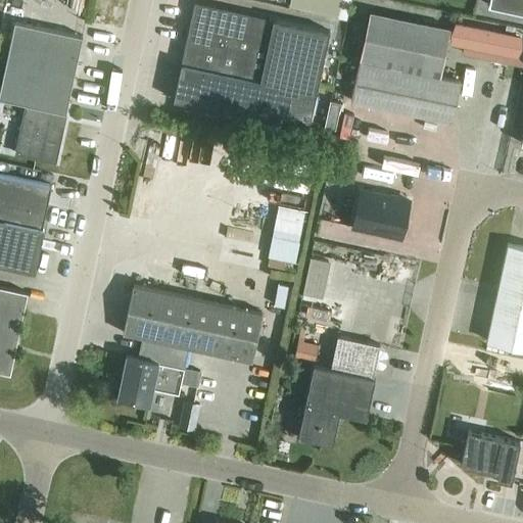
[(290,0),(339,10),(341,0),(290,0)]
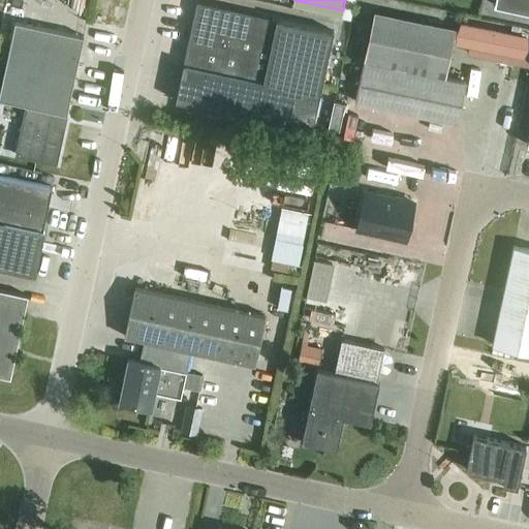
[(528,12),(528,135),(527,146),(528,145),(528,0),(495,0),(494,5),(528,12)]
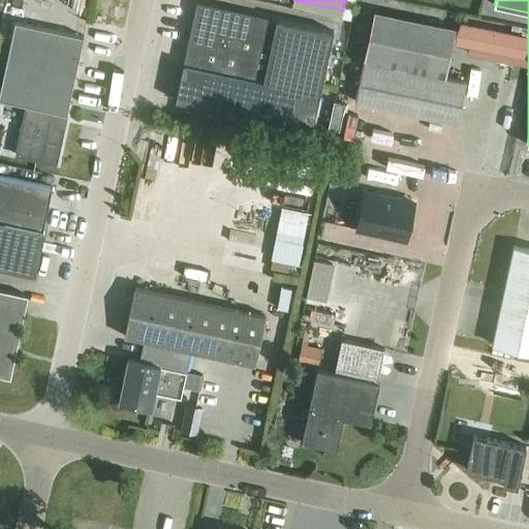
[(189,40),(176,101),(282,124),(284,116),(314,123),(334,31),(197,2),(191,28),(183,26),(180,39),(189,40)]
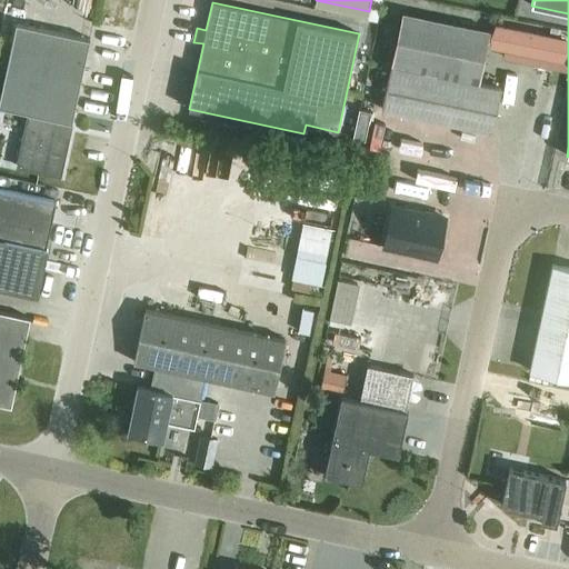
[(500,88),(479,83),(490,31),(401,13),(381,110),(491,132),(500,88)]
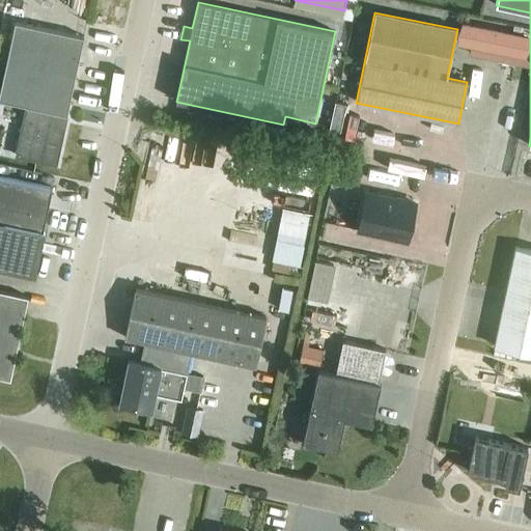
[(0,88),(0,100),(26,106),(16,156),(56,164),(84,36),(15,22),(0,88)]
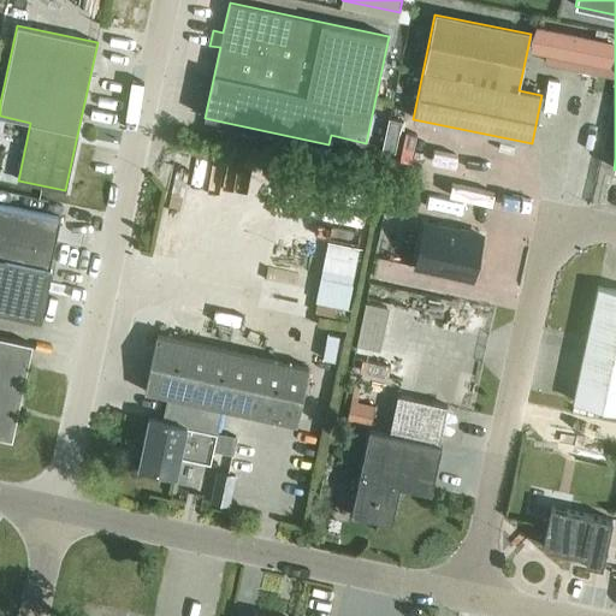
[(538,27),(532,52),(546,55),(544,64),(570,69),(572,60),(609,69),(615,43),(538,27)]
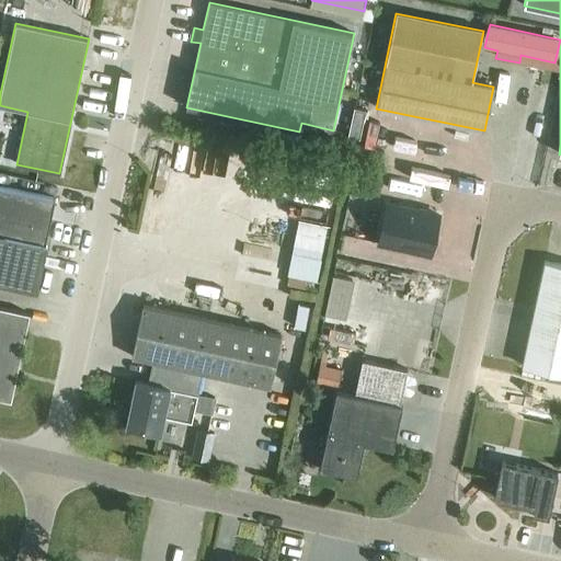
[(347,137),(359,139),(366,111),(354,107),(347,137)]
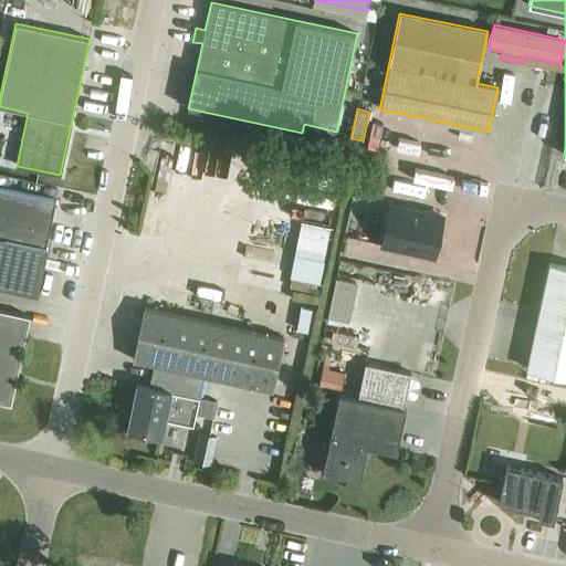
[(0,282),(33,290),(39,266),(43,247),(44,247),(54,201),(0,189),(0,282)]
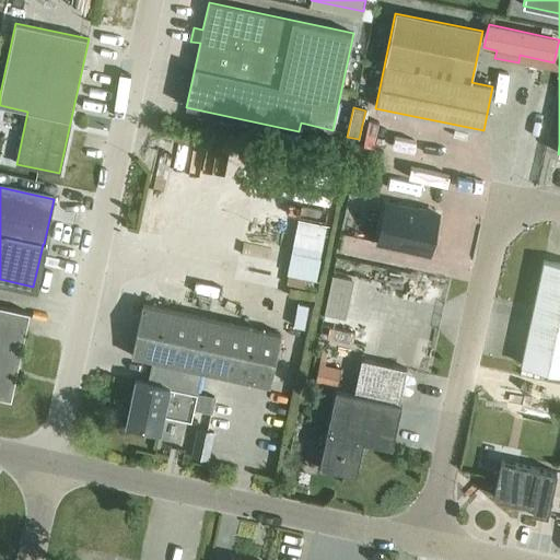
[(377,243),(430,254),(439,216),(433,214),(432,213),(420,210),(418,211),(386,205),(377,243)]
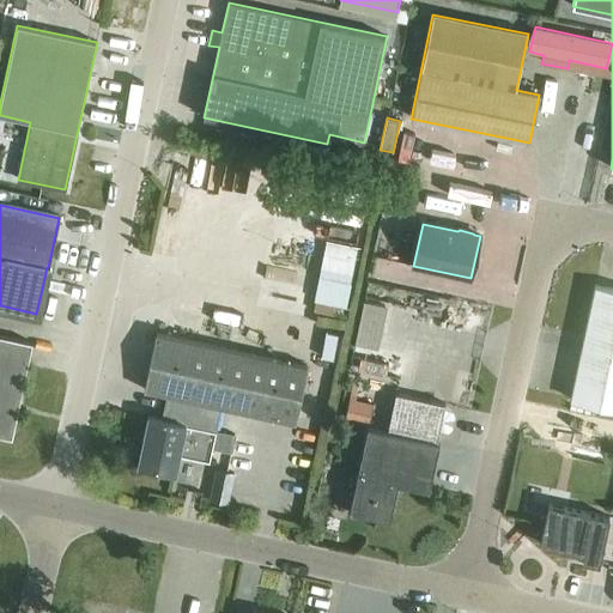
[(351,284),(350,283),(357,248),(326,242),(314,302),(346,308),(351,284)]
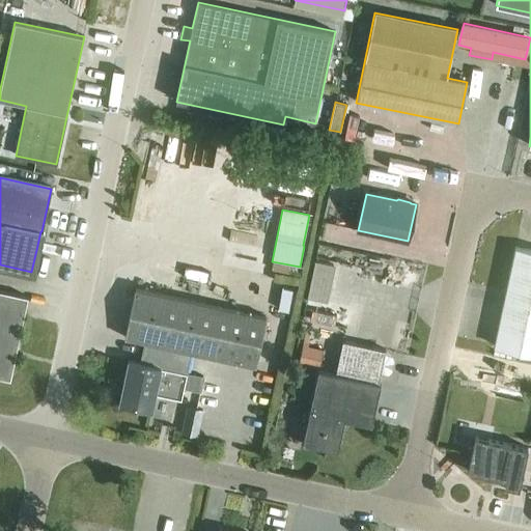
[(495,346),(530,353),(530,251),(515,248),(495,346)]
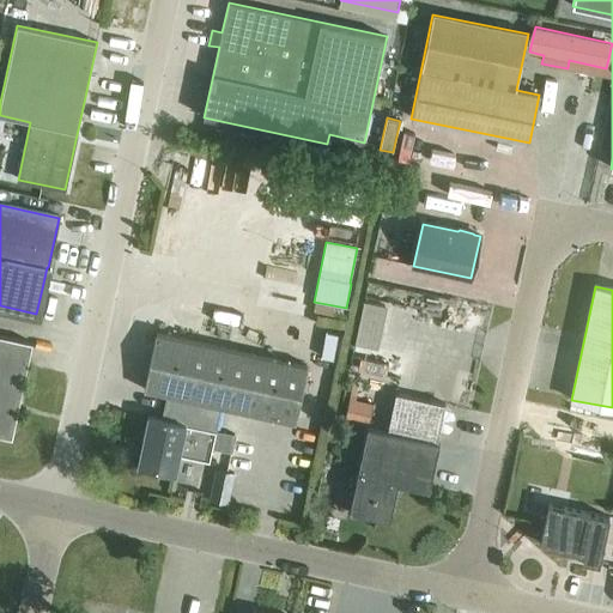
[(173,395),(169,413),(164,412),(163,418),(149,416),(138,466),(176,473),(180,454),(208,460),(220,406),(295,423),(307,365),(157,333),(145,389),(173,395)]
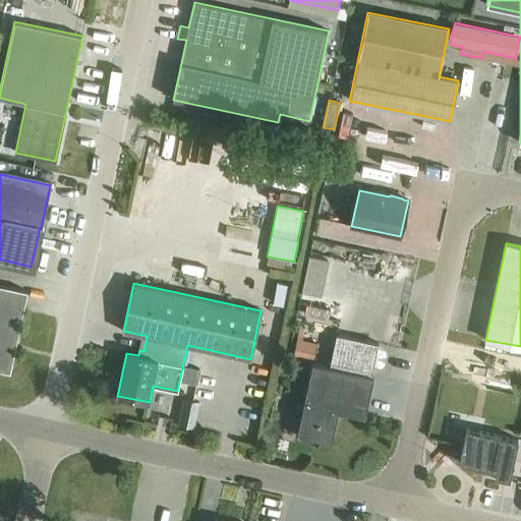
[(283,305),(287,285),(277,283),(273,304),(283,305)]
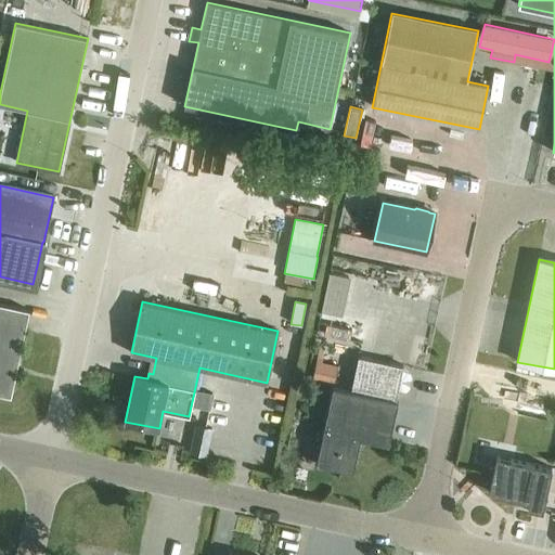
[(326,302),(324,317),(364,321),(366,307),(326,302)]
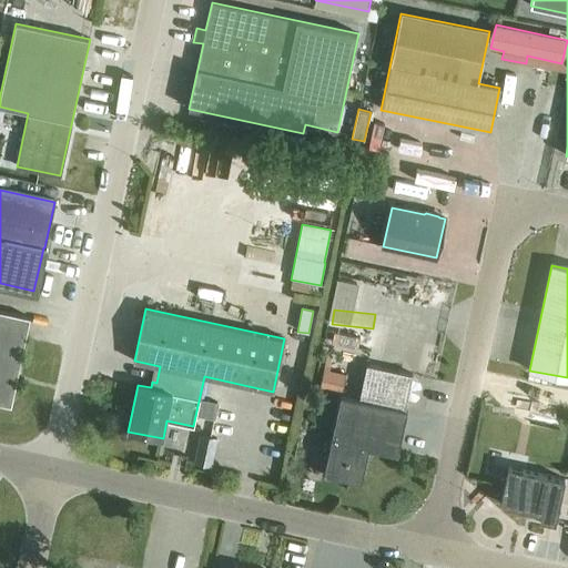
[(0,403),(10,406),(30,318),(0,312),(0,403)]
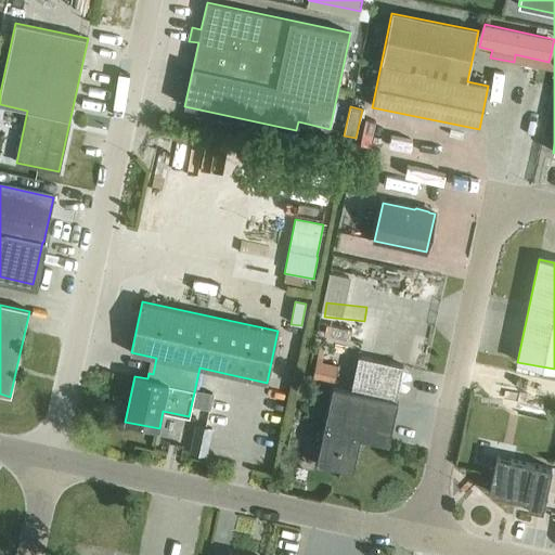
[(396,400),(403,366),(359,357),(351,390),(333,386),(317,463),(352,470),(360,438),(388,444),(398,401),(396,400)]
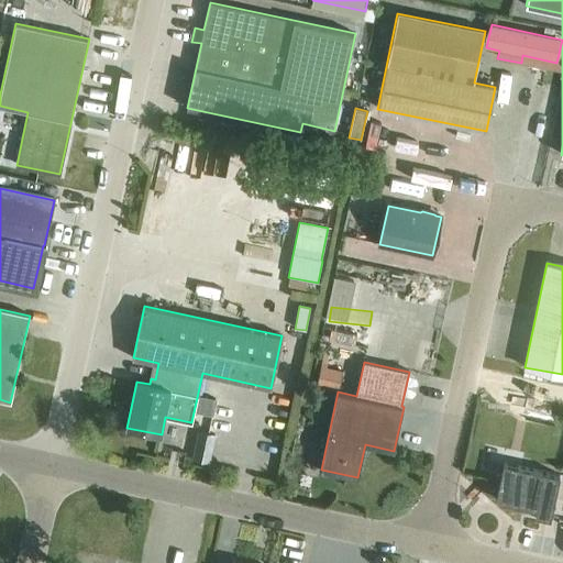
[(321,366),(318,384),(339,389),(343,372),(321,366)]
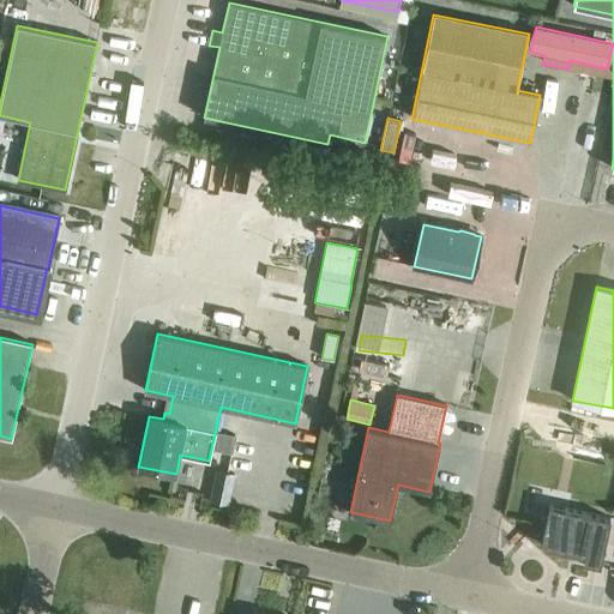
[(212,489),(210,501),(228,506),(232,494),(212,489)]
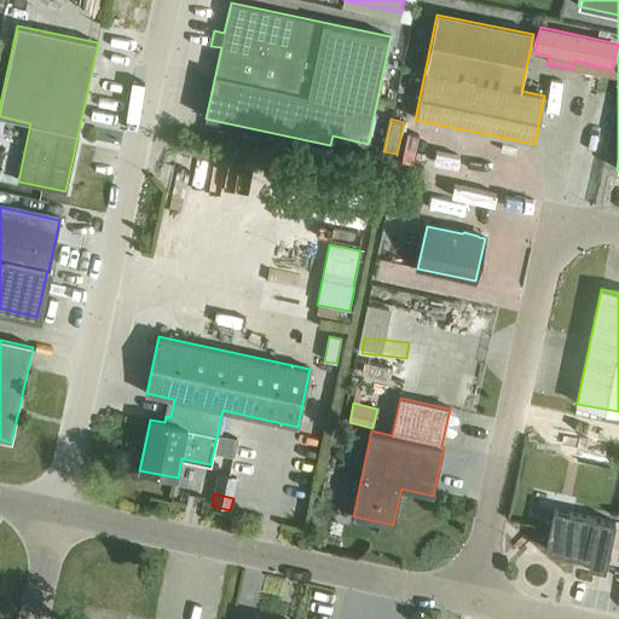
[(589,567),(605,571),(615,522),(554,509),(544,550),(590,560),(589,567)]
